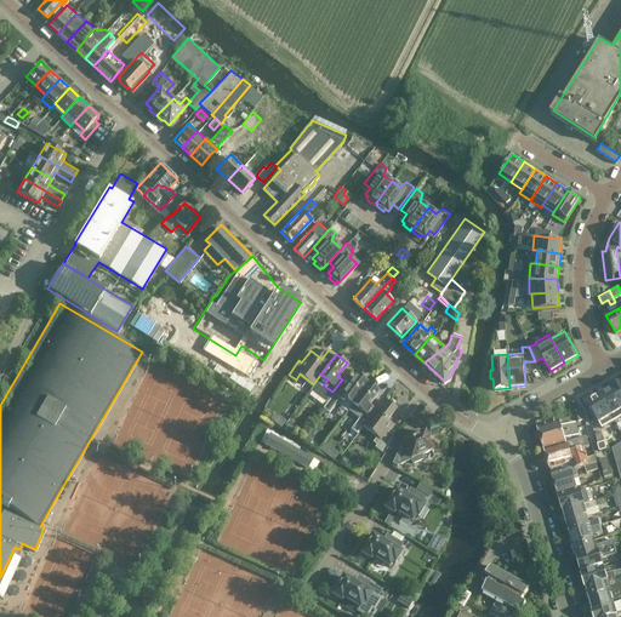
[(352,403),(368,382),(355,373),(346,387),(340,382),(332,392),(332,393),(323,406),(329,411),(337,400),(341,403),(345,396),(352,403)]
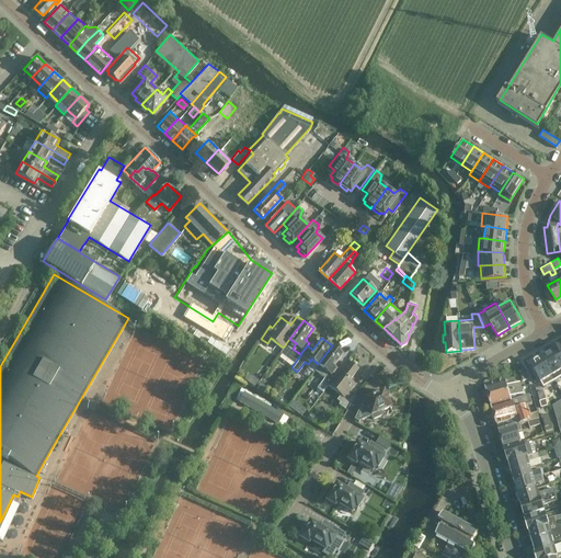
[(560,344),(551,350),(560,367),(560,344)]
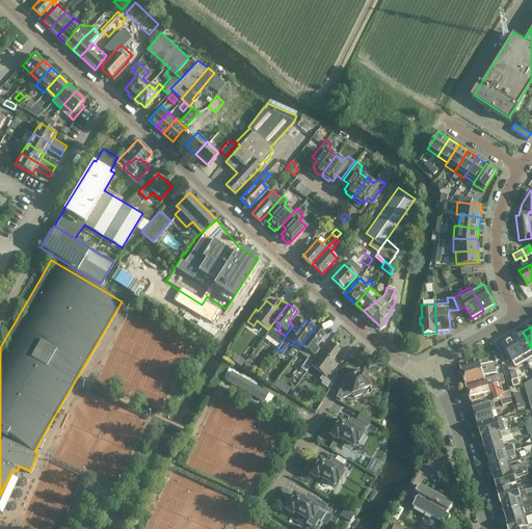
[(315,327),(301,345),(309,349),(304,354),(308,356),(300,366),(306,370),(311,363),(321,349),(316,346),(324,335),(315,327)]
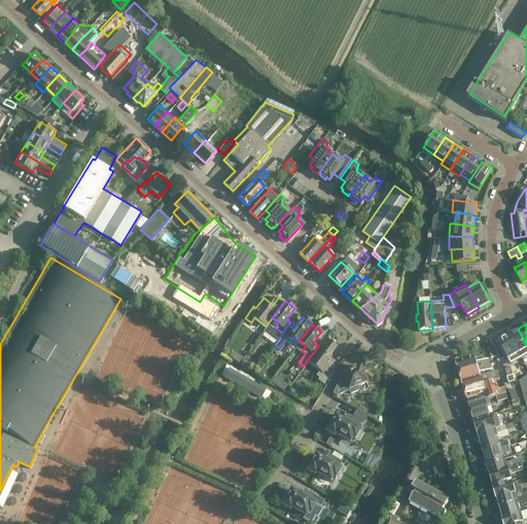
[(526,345),(518,328),(507,335),(519,353),(526,348),(526,345)]
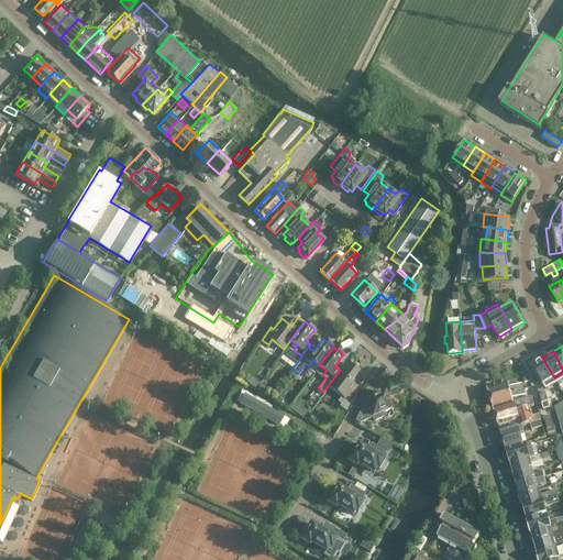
[(542,358),(532,363),(544,384),(554,377),(542,358)]
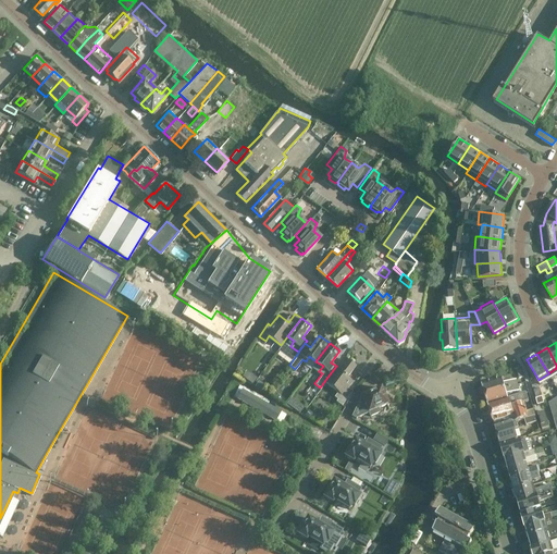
[(336,366),(325,380),(337,390),(334,395),(337,397),(335,399),(342,404),(353,390),(347,385),(351,379),(347,377),(356,366),(343,357),(336,366)]
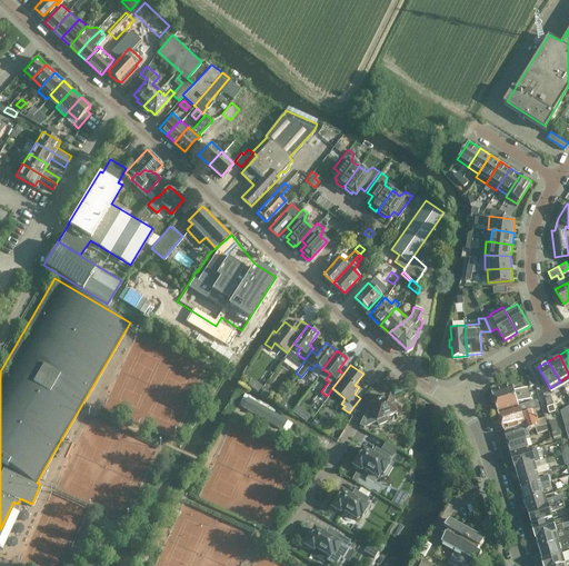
[(259,389),(263,385),(253,377),(249,383),(259,389)]
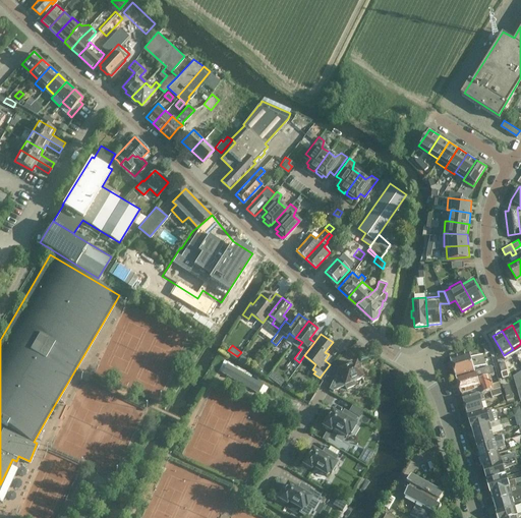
[(450,355),(453,365),(483,356),(482,352),(470,356),(468,350),(450,355)]
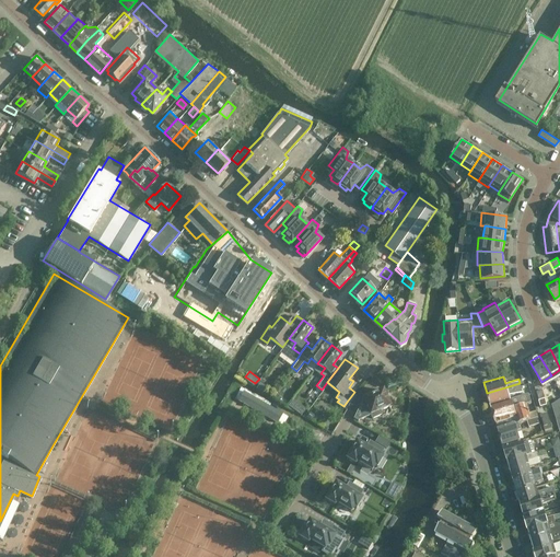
[(487,393),(490,403),(512,396),(511,392),(516,391),(522,390),(520,383),(487,393)]
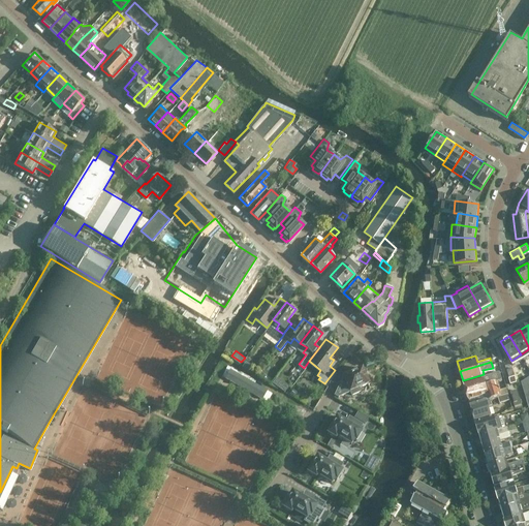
[(343,376),(335,394),(338,395),(350,390),(352,393),(360,390),(359,385),(368,381),(365,373),(366,371),(365,368),(362,367),(362,366),(343,374),(344,375),(343,376)]
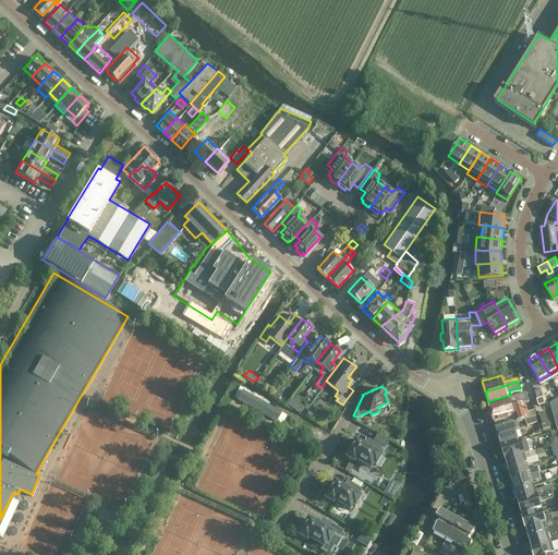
[(282,410),(255,394),(242,387),(237,397),(277,420),(282,410)]
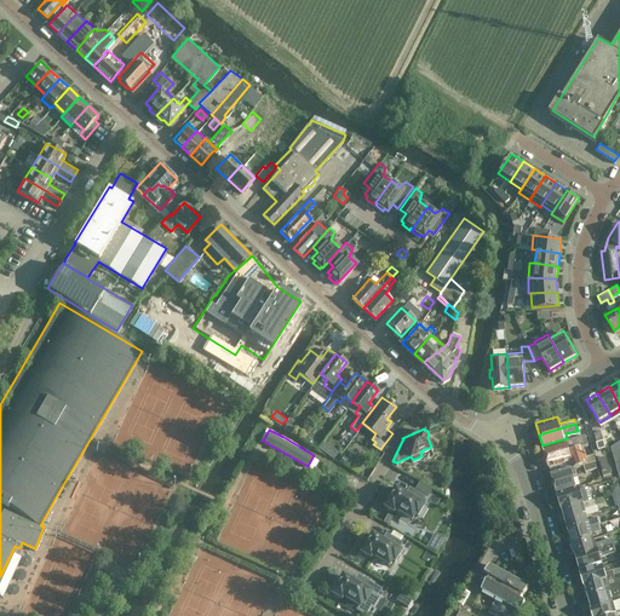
[(593,452),(586,454),(583,443),(589,442),(586,432),(567,438),(543,445),(549,466),(550,465),(551,470),(550,470),(551,471),(574,464),(574,465),(584,461),(596,458),(593,452)]
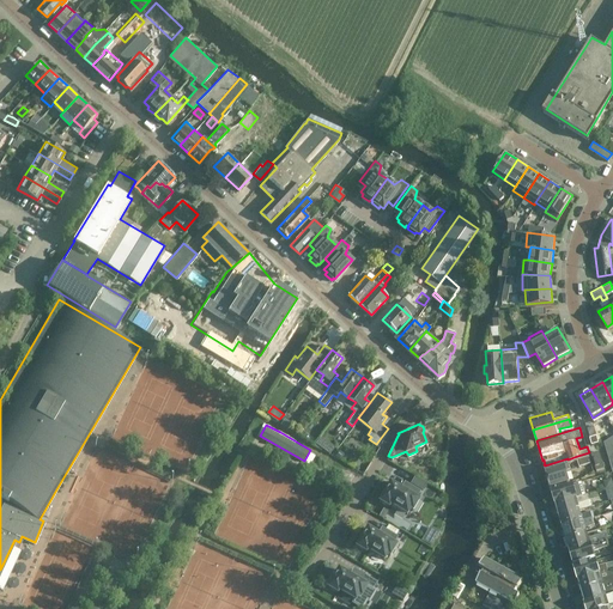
[(321,434),(316,440),(331,450),(335,443),(321,434)]
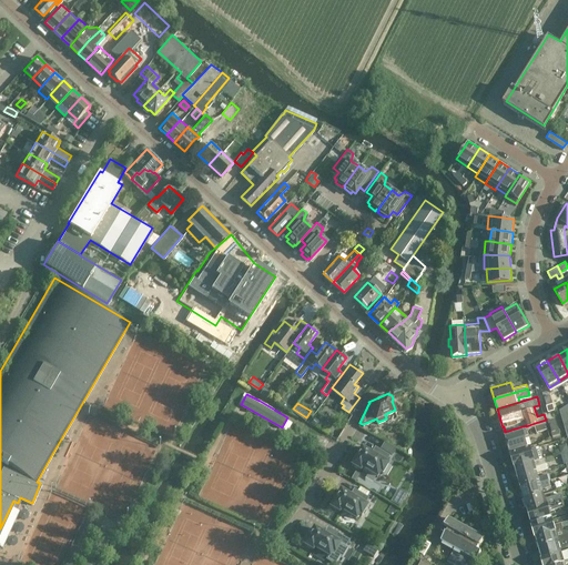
[(548,419),(548,420),(553,434),(559,433),(555,417),(548,419)]
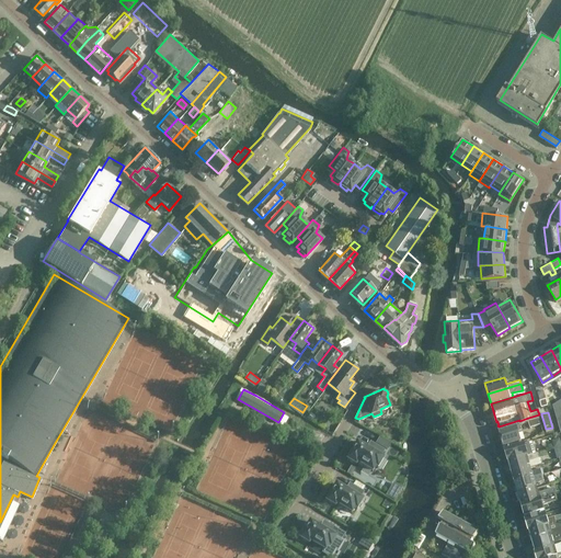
[(539,414),(528,418),(530,425),(541,422),(539,414)]
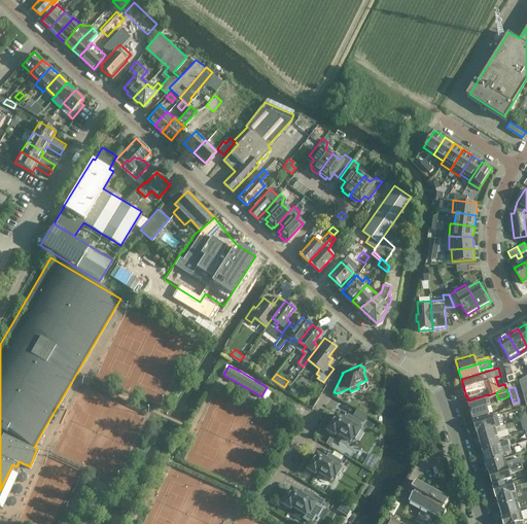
[(488,394),(468,400),(472,416),(489,412),(486,403),(490,400),(488,395),(488,394)]
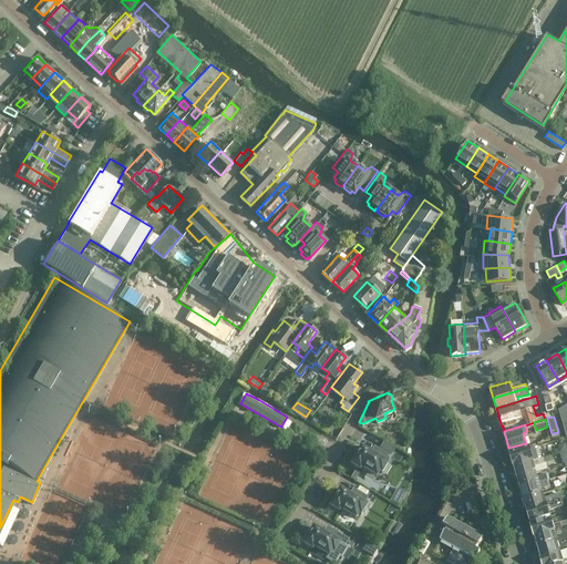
[(537,443),(531,445),(531,444),(508,452),(513,464),(514,464),(542,455),(537,443)]
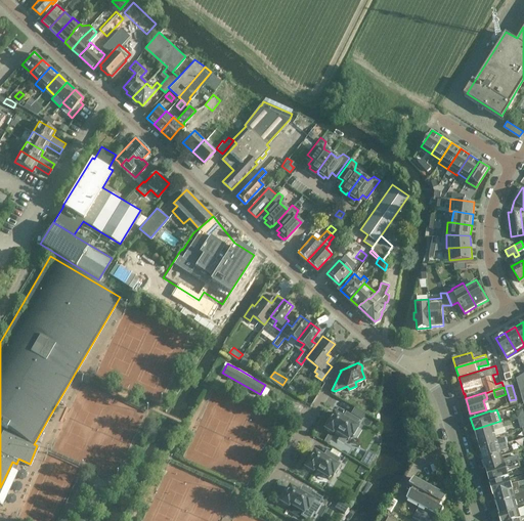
[(333,411),(329,419),(323,427),(332,432),(334,430),(347,438),(350,433),(352,434),(357,426),(355,424),(359,419),(348,411),(344,418),(333,411)]
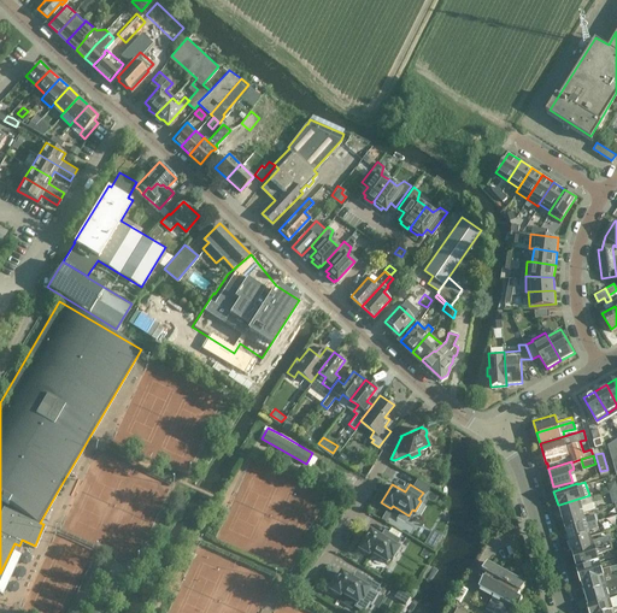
[(594,507),(593,501),(603,497),(600,493),(592,495),(589,496),(589,495),(559,505),(563,517),(583,511),(594,507)]
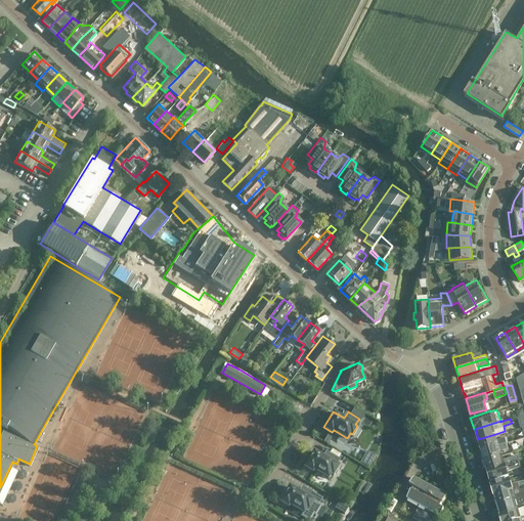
[(495,434),(478,439),(481,449),(506,441),(508,441),(507,436),(497,438),(495,434)]
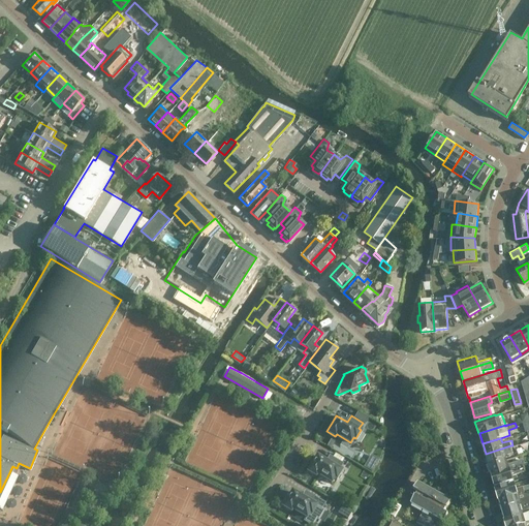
[(510,445),(486,454),(489,463),(506,458),(505,453),(511,451),(510,445)]
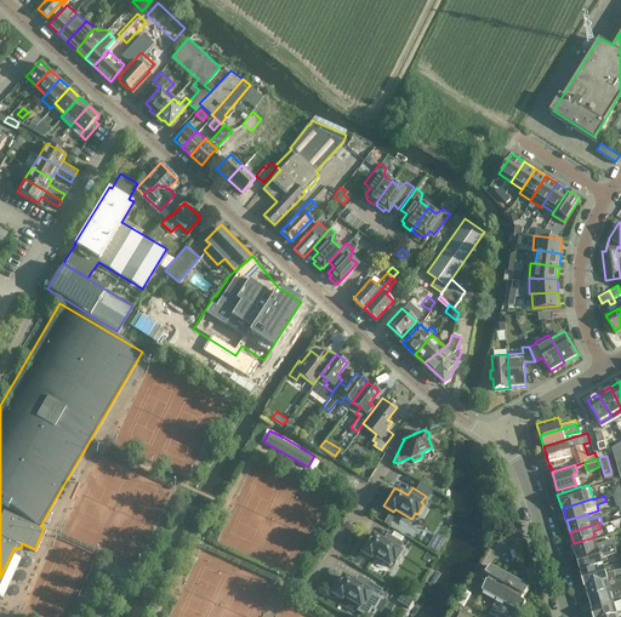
[(360,552),(370,556),(372,554),(388,564),(392,559),(394,560),(400,549),(398,548),(403,541),(389,533),(385,541),(371,532),(360,552)]
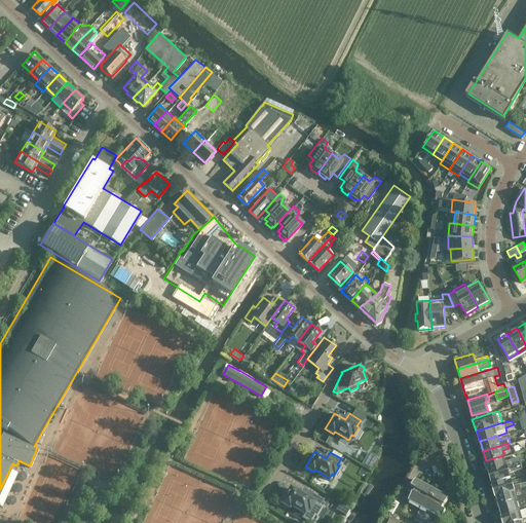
[(503,455),(486,460),(489,471),(521,460),(519,455),(504,459),(503,455)]
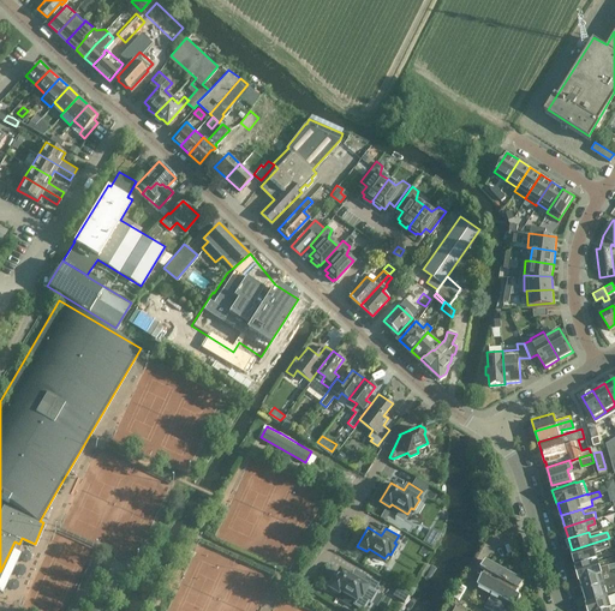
[(609,538),(572,550),(575,563),(596,557),(595,551),(611,545),(609,538)]
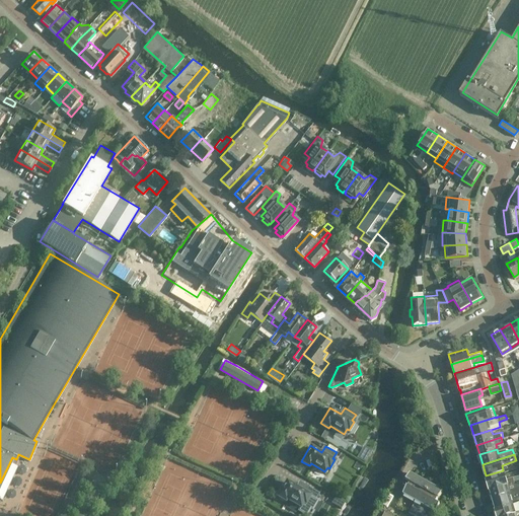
[(444,490),(435,485),(411,471),(406,480),(410,482),(403,493),(415,500),(409,510),(418,515),(427,515),(432,509),(436,511),(441,503),(436,501),(439,497),(439,498),(444,490)]
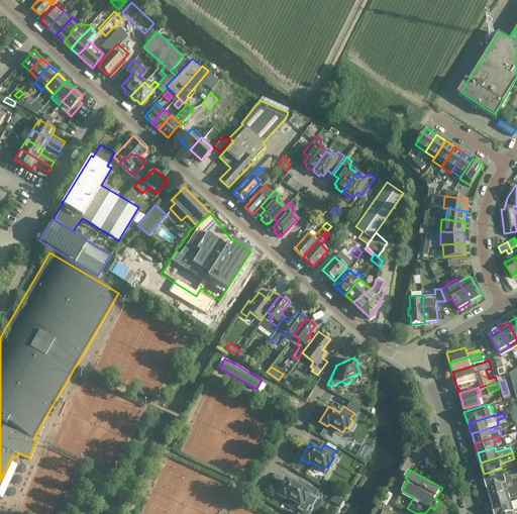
[(516,478),(516,473),(516,472),(511,474),(504,476),(502,471),(485,476),(488,488),(516,479),(516,478)]
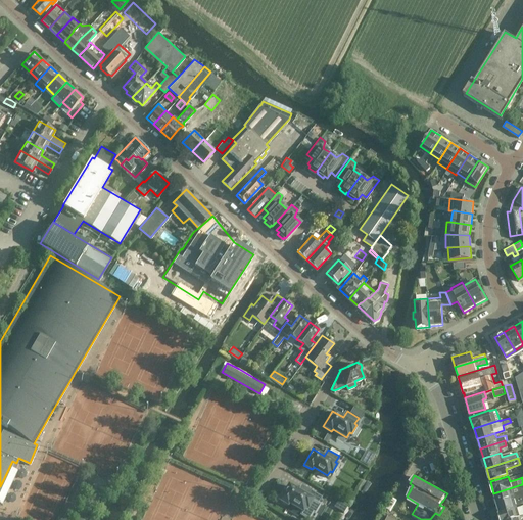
[(279,500),(287,505),(289,502),(302,511),(305,506),(307,507),(314,499),(311,497),(315,491),(303,484),(299,490),(289,483),(279,500)]
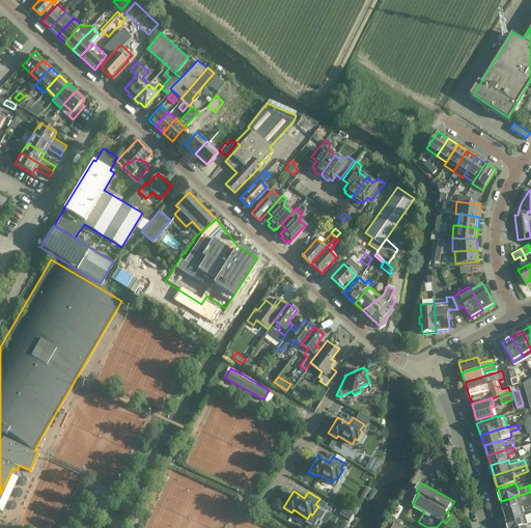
[(521,505),(504,510),(507,520),(530,512),(530,491),(530,492),(530,494),(530,497),(520,501),(521,505)]
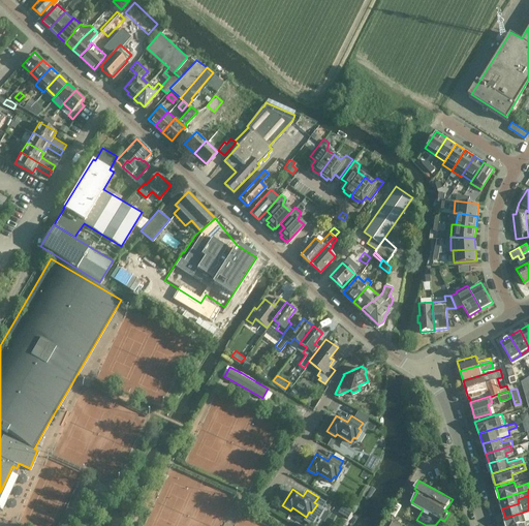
[(528,492),(528,490),(499,499),(502,508),(519,503),(518,499),(528,495),(528,492)]
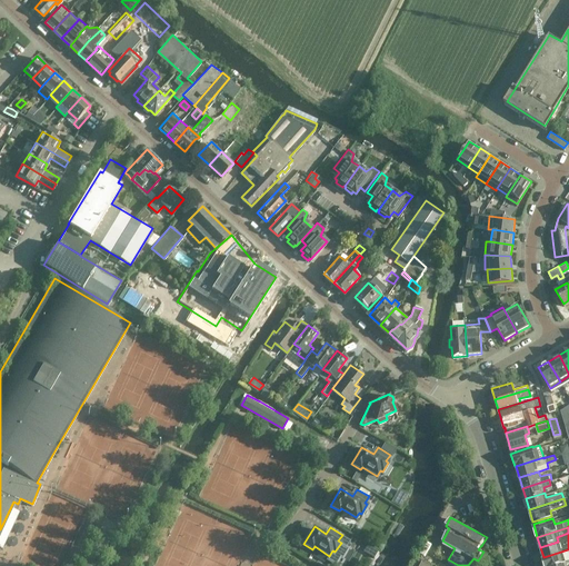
[(545,565),(551,565),(568,560),(568,549),(543,557),(545,560),(543,562),(545,565)]
